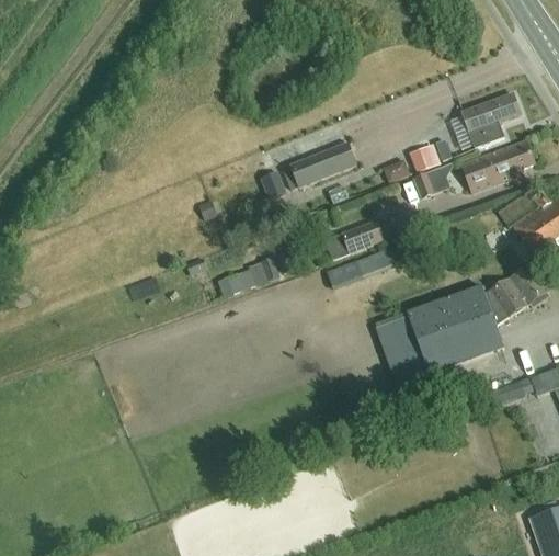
[(498,122),(520,113),(511,92),(460,111),(475,147),(503,136),(498,122)]
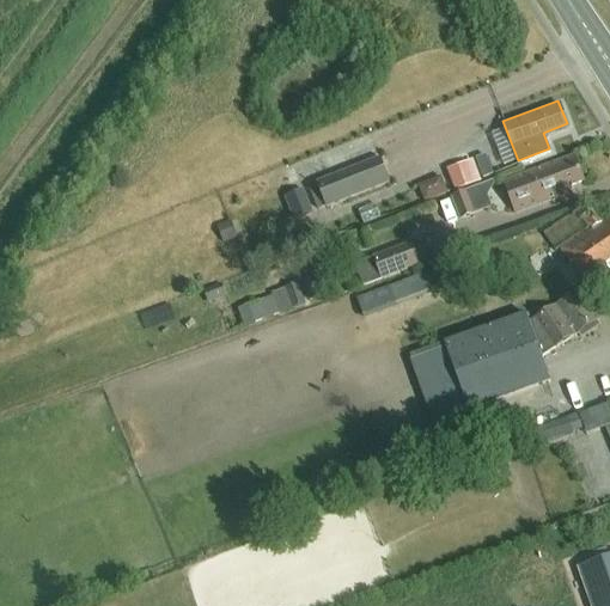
[(305,173),(365,150),(360,135),(299,159),(305,173)]
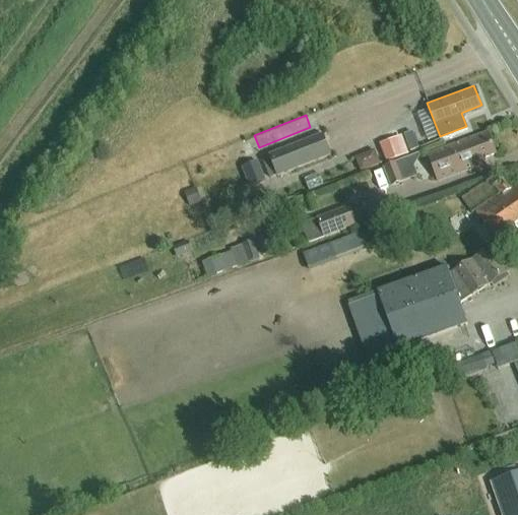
[(383,162),(421,147),(413,128),(376,142),(383,162)]
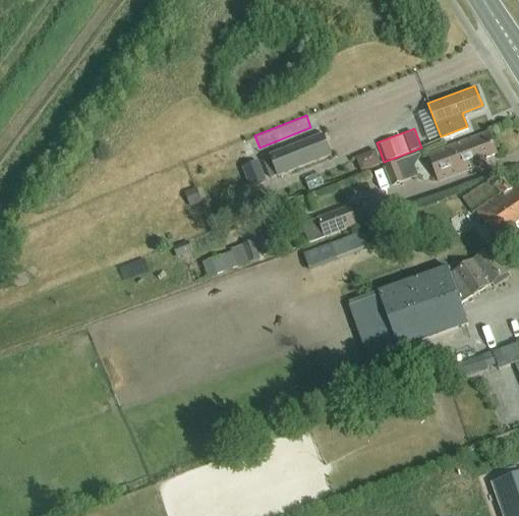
[(322,129),(268,150),(269,153),(262,156),(267,168),(273,165),(276,172),(330,152),(322,129)]
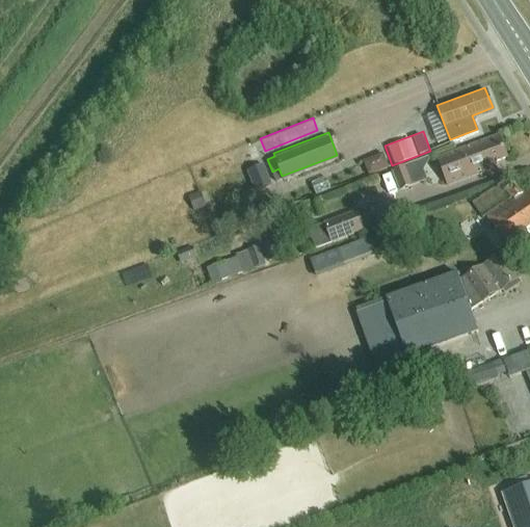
[(448,182),(468,175),(492,166),(489,160),(505,154),(497,132),(438,154),(448,182)]
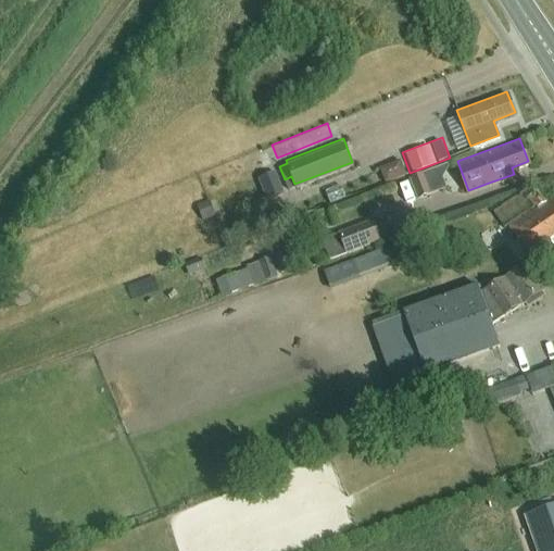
[(400,158),(379,165),(386,180),(406,172),(400,158)]
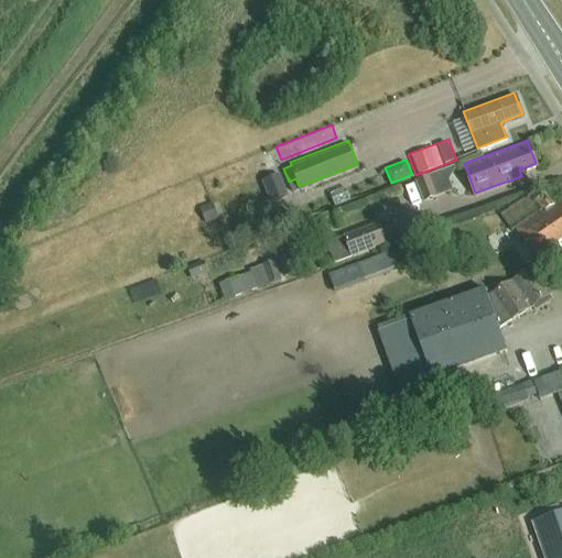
[(447,176),(456,161),(413,177),(422,199),(452,187),(447,176)]
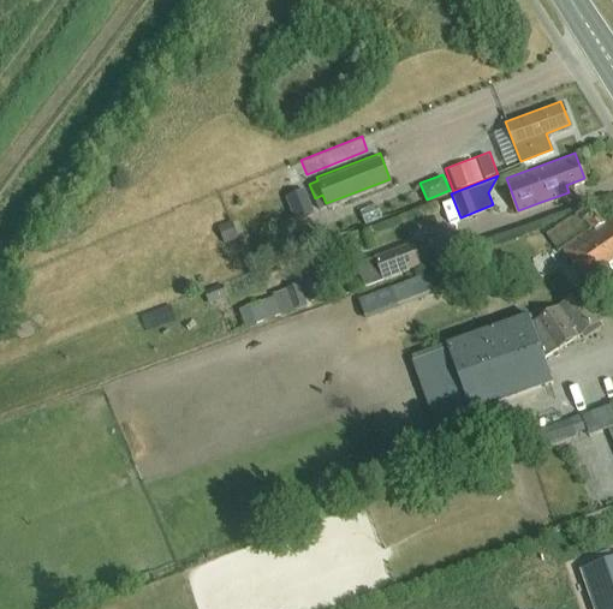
[(305,186),(285,193),(293,216),(314,209),(305,186)]
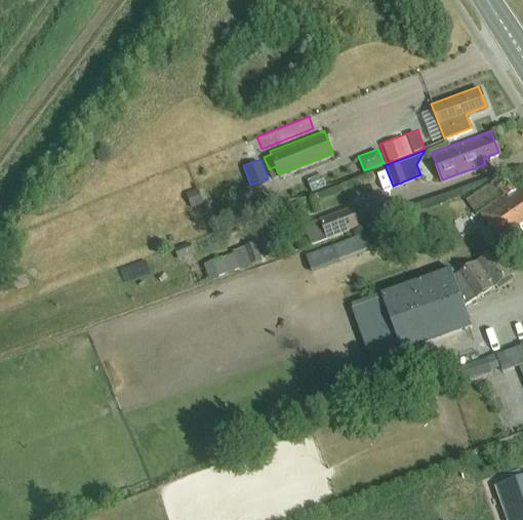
[(518,223),(522,218),(522,181),(512,189),(506,178),(497,184),(505,194),(481,210),(501,240),(522,228),(518,223)]
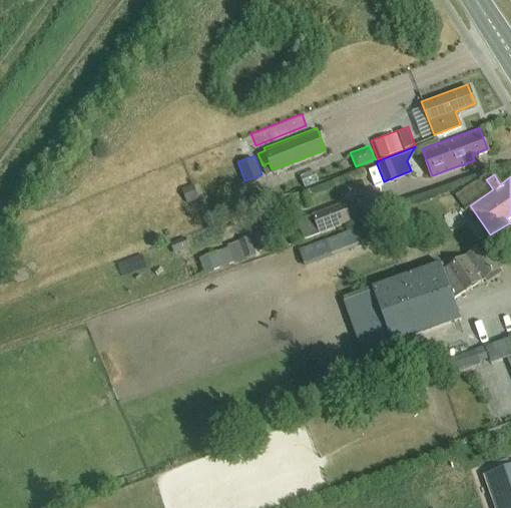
[(180,185),(185,199),(197,195),(191,181),(180,185)]
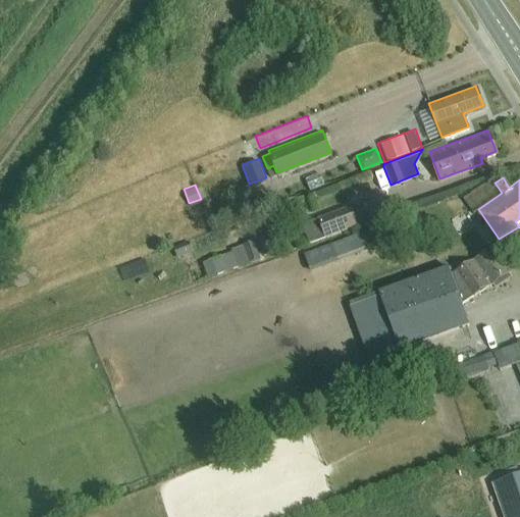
[(301,221),(308,241),(358,222),(351,203),(301,221)]
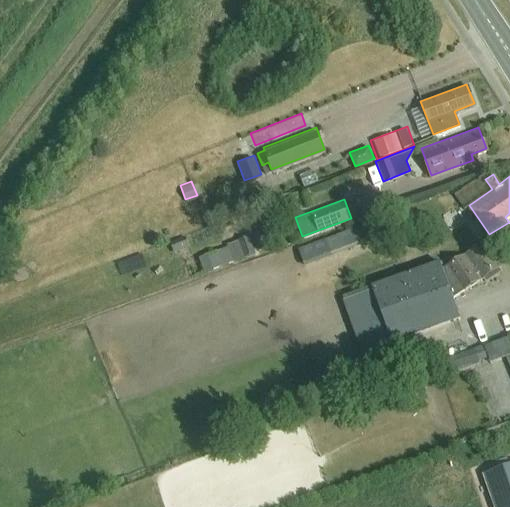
[(297,246),(303,262),(331,252),(375,235),(369,219),(324,235),(297,246)]
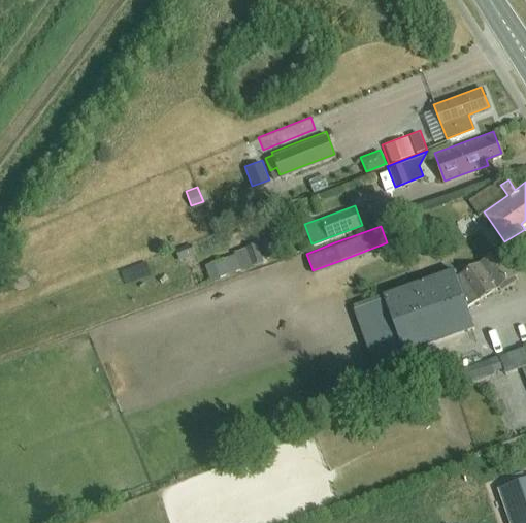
[(258,239),(263,253),(274,249),(269,234),(258,239)]
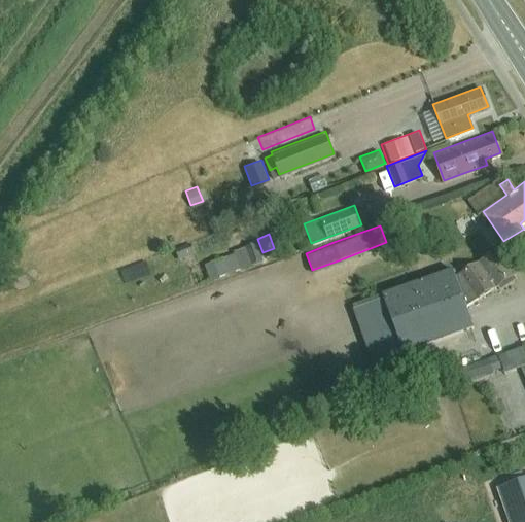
[(261,258),(254,240),(245,244),(252,262),(261,258)]
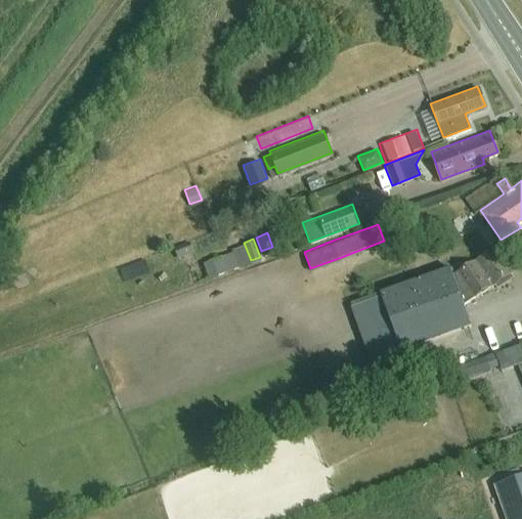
[(188,240),(173,246),(177,256),(192,251),(188,240)]
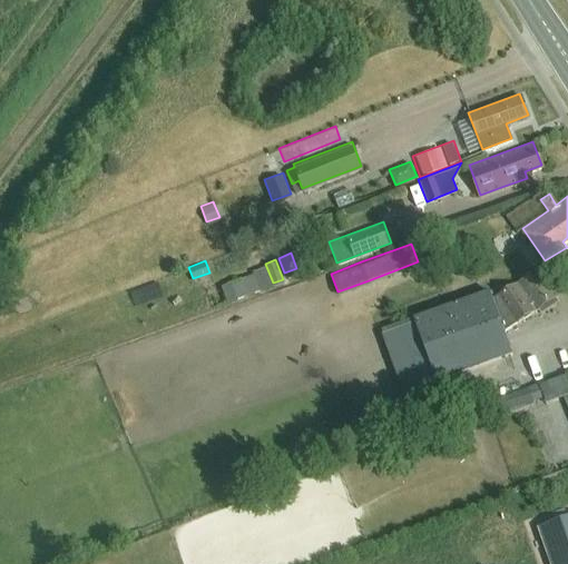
[(510,349),(502,329),(552,296),(534,268),(490,297),(487,288),(412,316),(414,319),(381,332),(402,389),(510,349)]
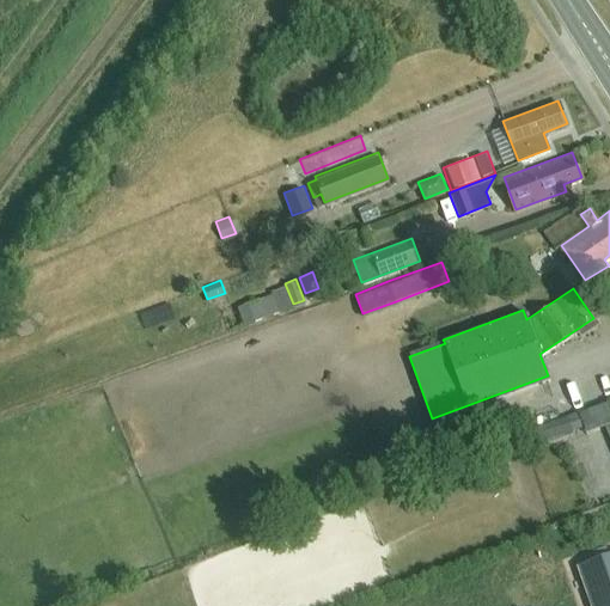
[(261,298),(237,306),(244,324),(268,316),(261,298)]
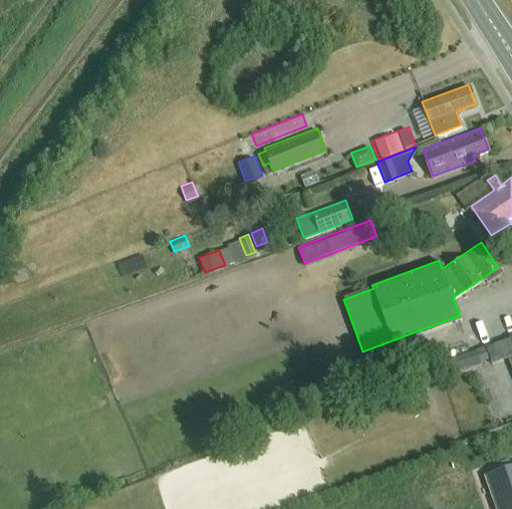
[(511,342),(509,336),(484,345),(490,361),(511,353),(511,354),(511,342)]
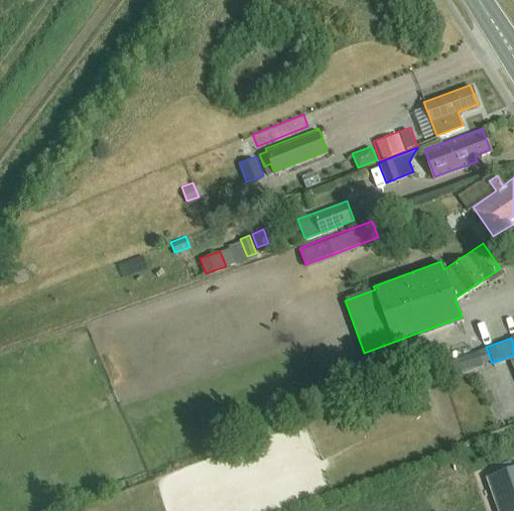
[(442,375),(477,362),(473,350),(438,363),(442,375)]
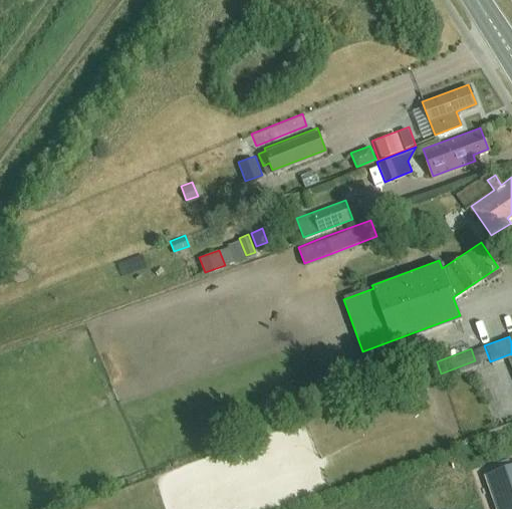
[(486,474),(498,508),(511,508),(511,459),(499,464),(500,468),(486,474)]
